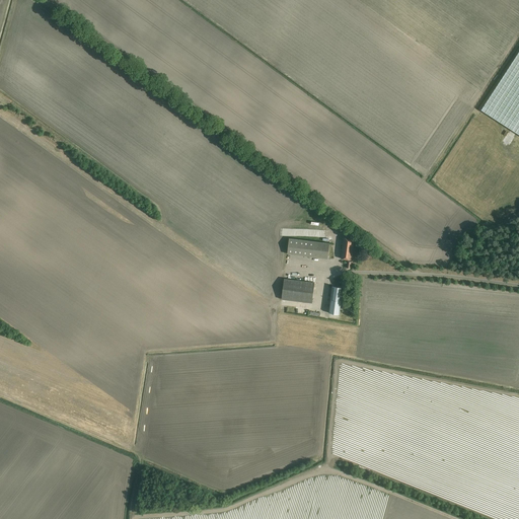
[(518,51),(480,112),(518,137),(518,51)]
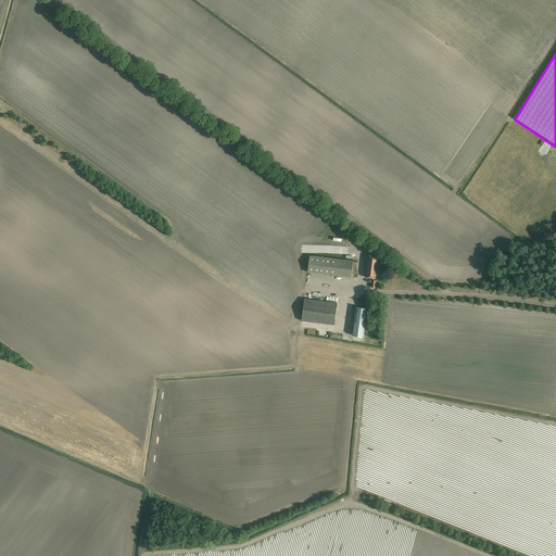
[(368,253),(366,277),(377,279),(379,254),(368,253)]
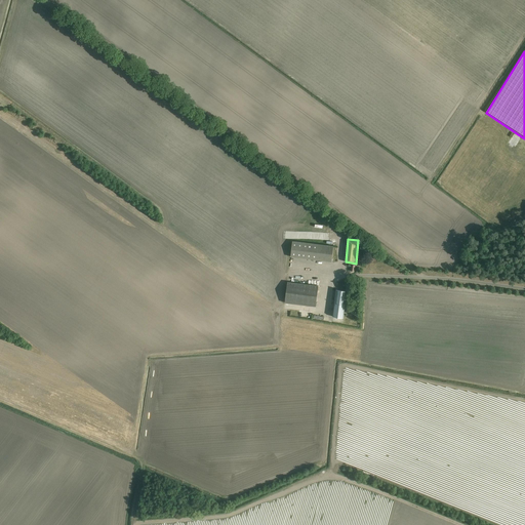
[(292,242),(290,257),(332,261),(333,246),(292,242)]
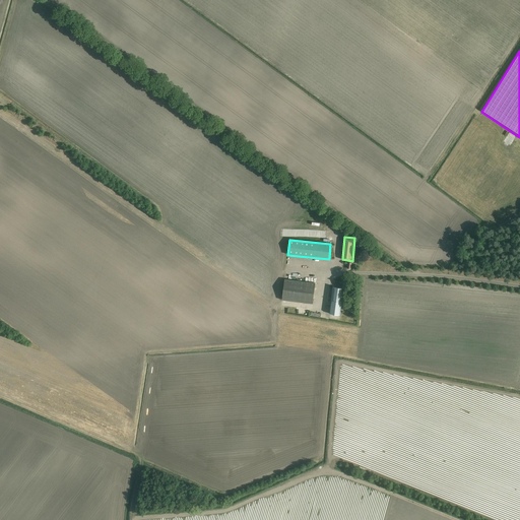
[(283,301),(312,305),(315,283),(285,280),(283,301)]
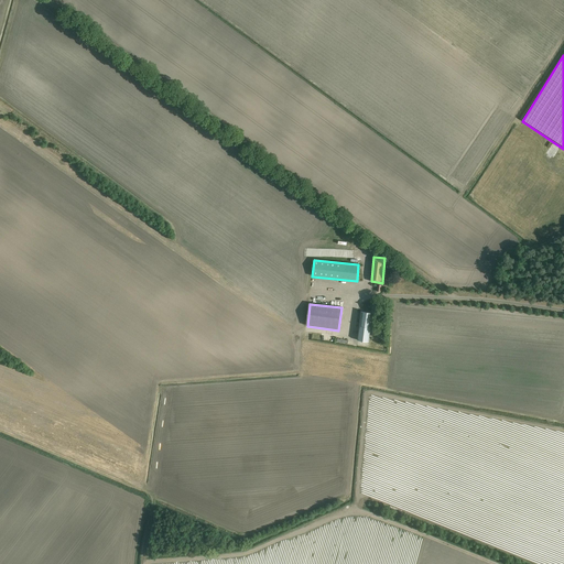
[(360,317),(357,346),(368,347),(370,327),(369,327),(371,313),(361,312),(360,317)]
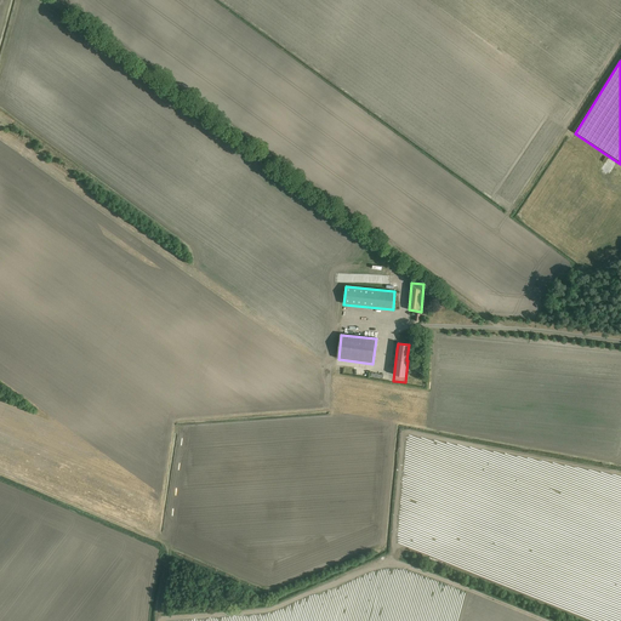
All buildings are outlined.
